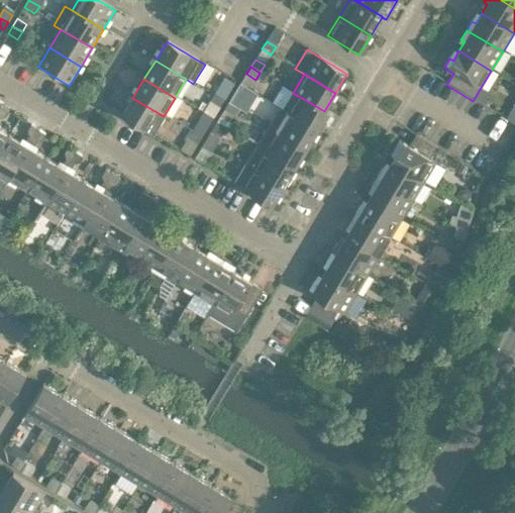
[(227,94),(218,89),(214,96),(223,101),(227,94)]
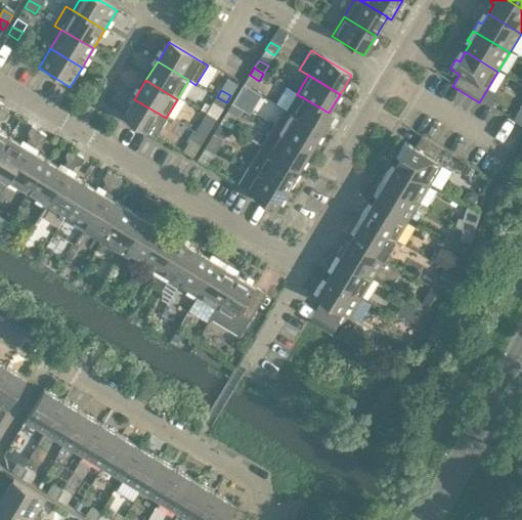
[(301,96),(301,97),(297,94),(286,113),(290,116),(321,134),(333,115),(329,113),(301,96)]
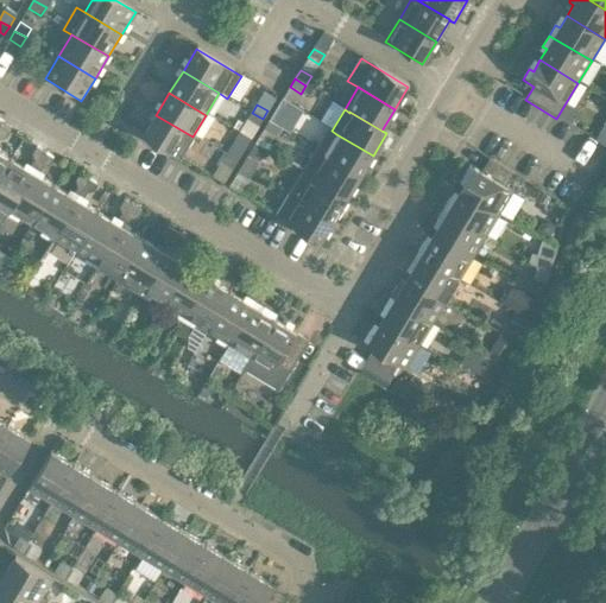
[(263,119),(252,113),(238,134),(250,141),(263,119)]
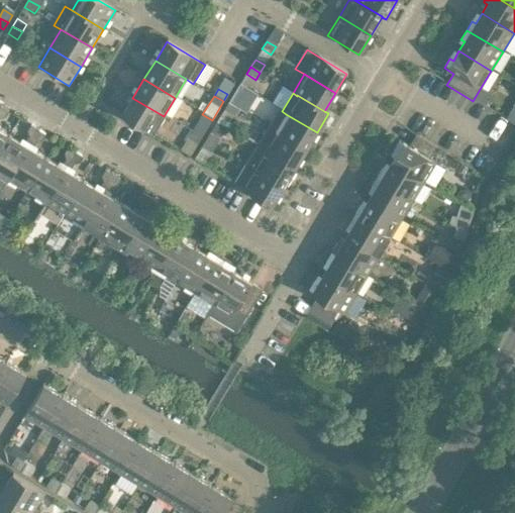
[(241,102),(232,97),(228,104),(237,110),(241,102)]
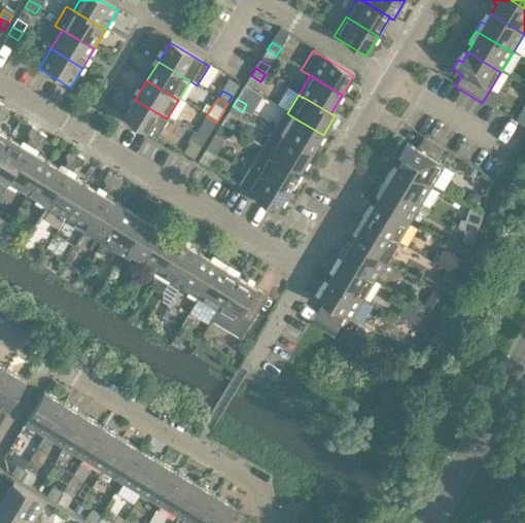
[(124,119),(155,138),(167,118),(135,100),(124,119)]
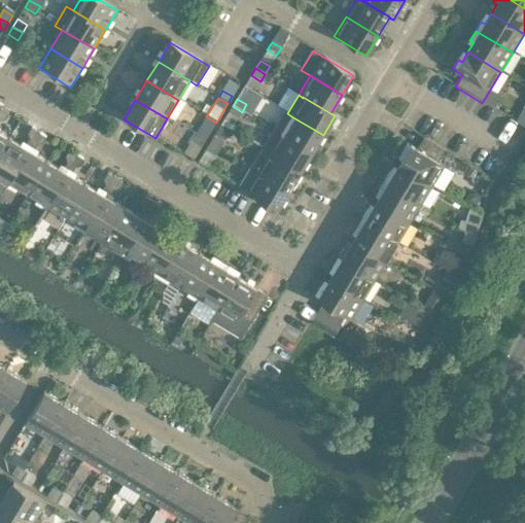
[(242,112),(233,106),(221,126),(231,132),(242,112)]
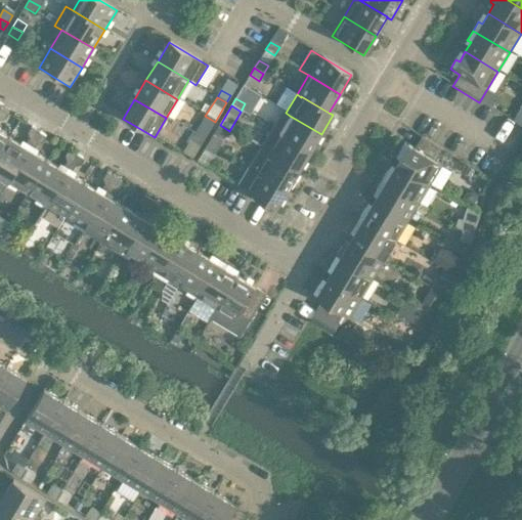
[(521,110),(513,123),(521,128),(521,106),(521,109),(521,110)]
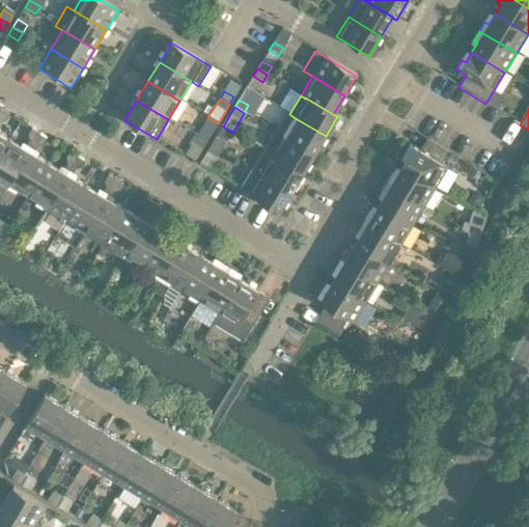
[(289,114),(286,112),(274,132),(313,156),(326,136),(294,117),(289,114)]
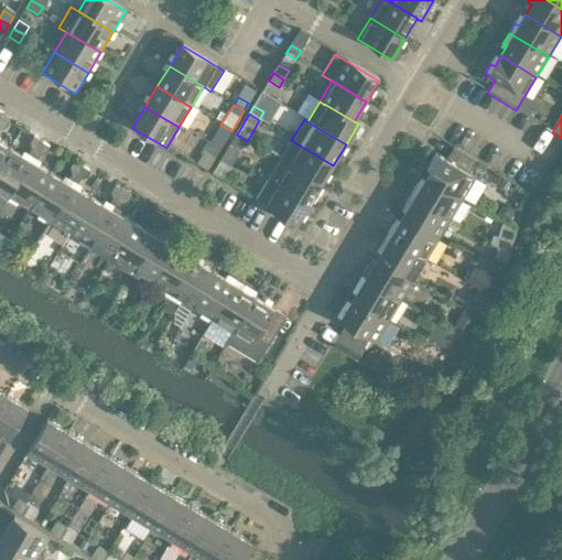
[(225,155),(235,161),(247,141),(237,135),(225,155)]
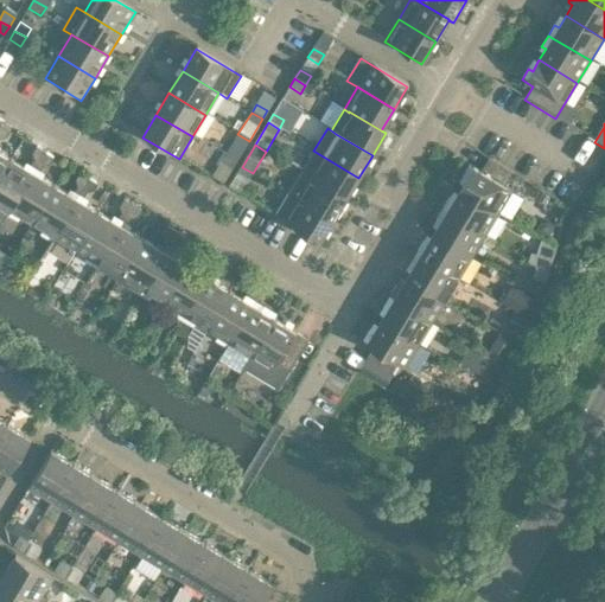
[(241,154),(230,148),(224,157),(235,162),(241,154)]
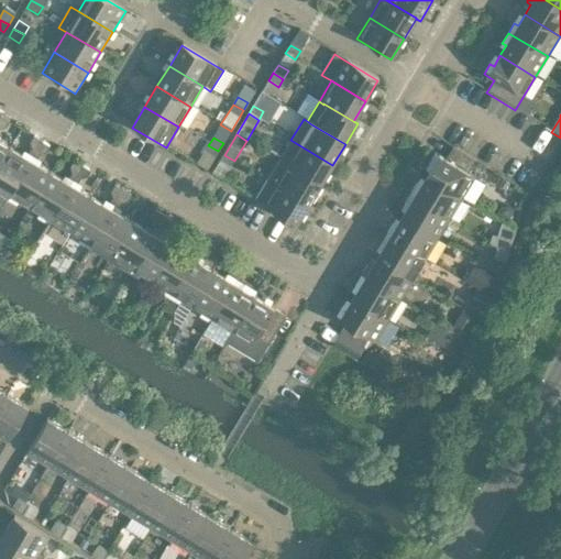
[(32,139),(29,145),(30,152),(26,156),(31,159),(41,144),(32,139)]
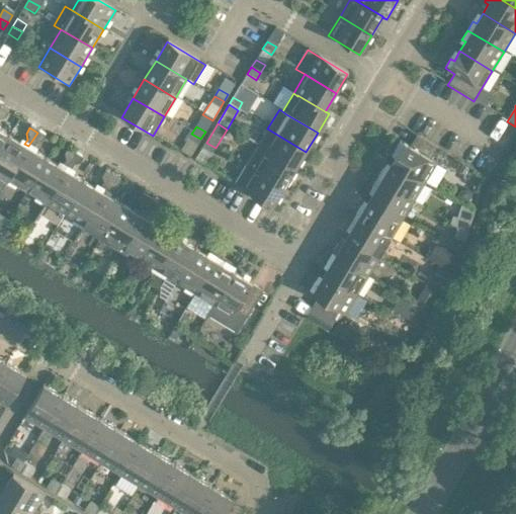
[(306,152),(267,129),(256,147),(294,170),(306,152)]
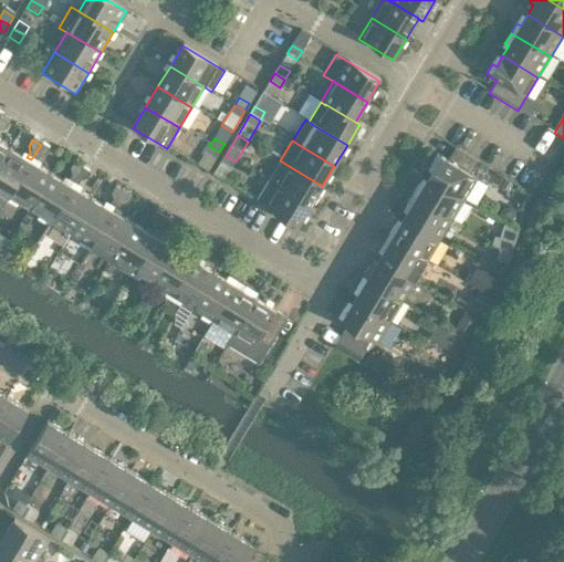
[(0,165),(9,151),(0,145),(0,165)]
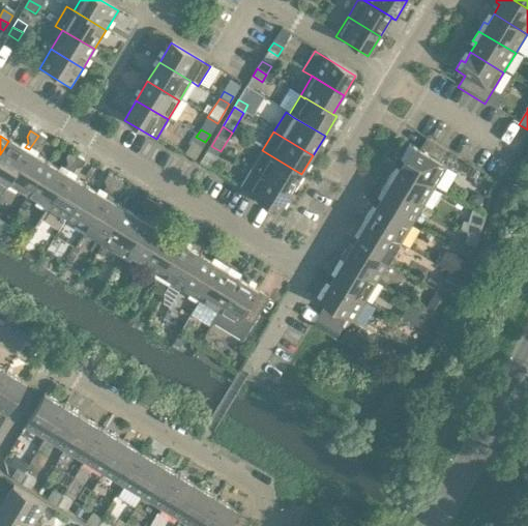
[(42,146),(46,140),(38,136),(29,149),(33,152),(36,147),(42,146)]
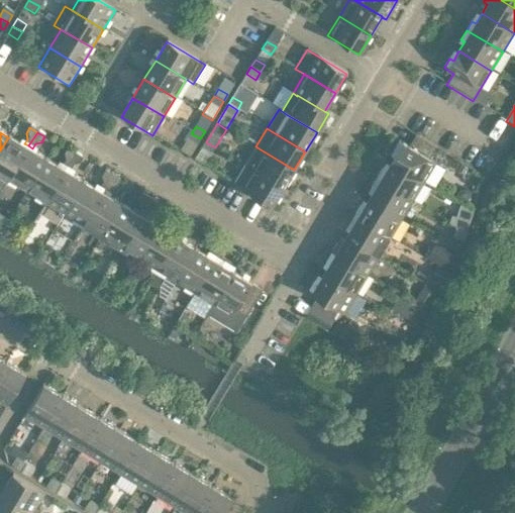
[(187,140),(196,146),(200,138),(191,133),(187,140)]
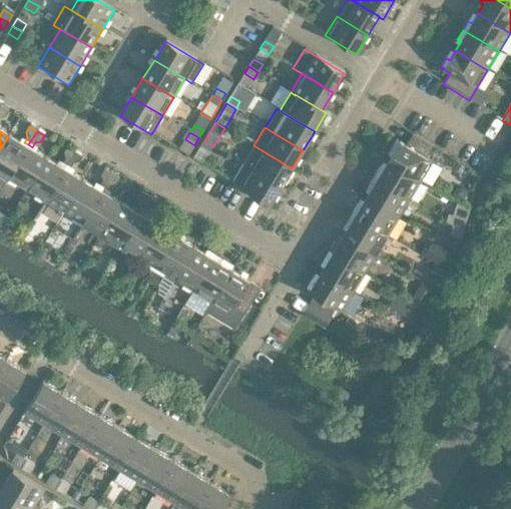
[(390,151),(393,153),(388,162),(420,182),(431,163),(425,159),(432,148),(412,135),(405,147),(399,143),(399,144),(395,142),(390,151)]
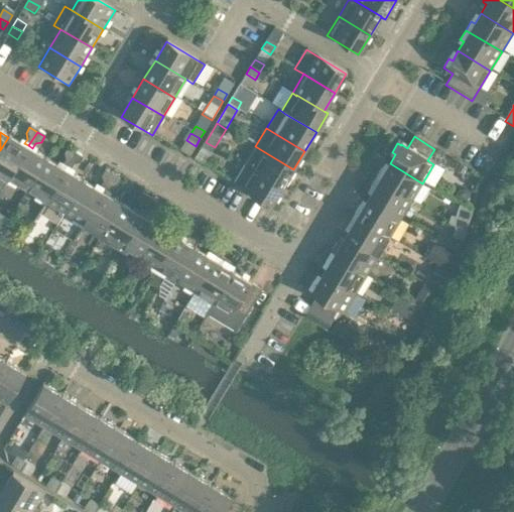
[(0,181),(5,184),(26,149),(8,137),(0,150),(0,181)]
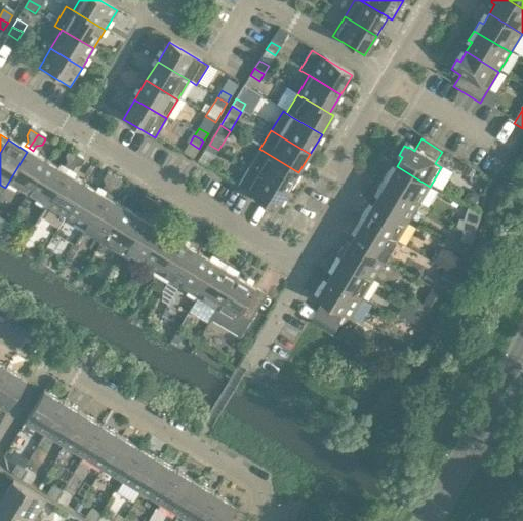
[(204,152),(213,157),(218,150),(209,145),(204,152)]
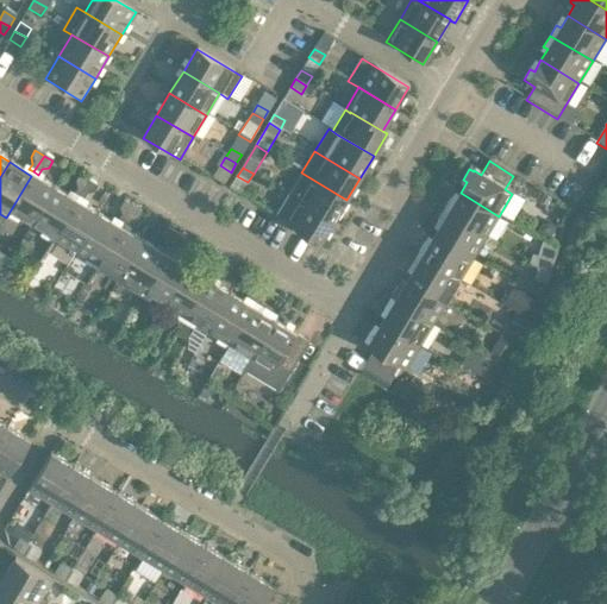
[(346,200),(301,172),(288,195),(333,222),(346,200)]
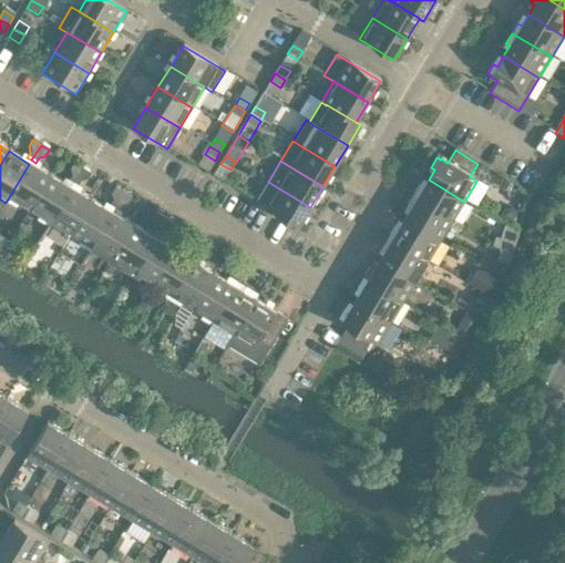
[(16,210),(18,205),(28,212),(50,176),(29,164),(6,203),(16,210)]
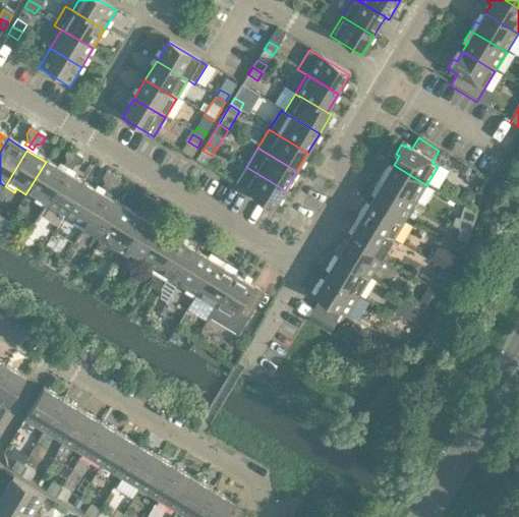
[(67,151),(64,157),(65,163),(62,167),(66,170),(75,156),(67,151)]
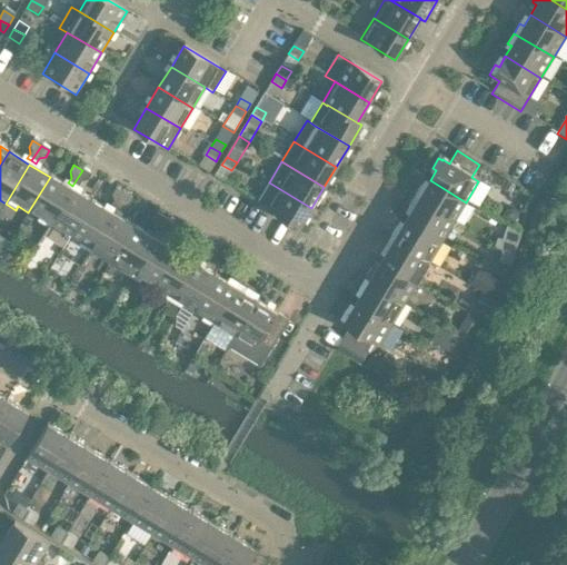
[(87,181),(90,176),(82,170),(72,186),(77,188),(80,184),(87,181)]
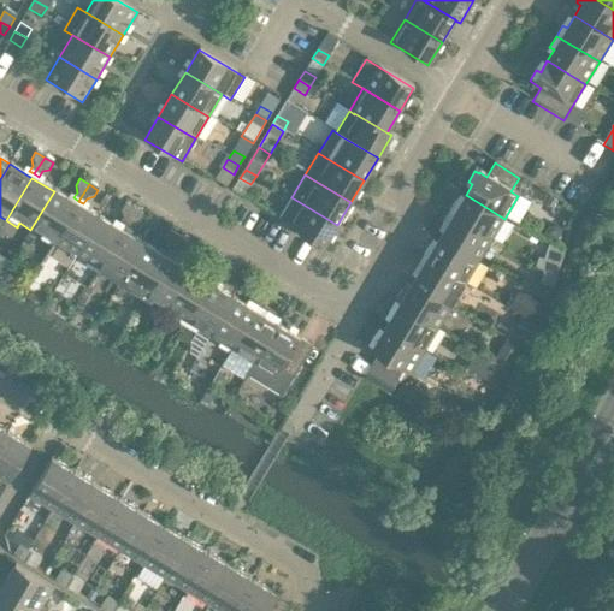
[(42,237),(40,241),(51,248),(76,205),(54,191),(30,230),(42,237)]
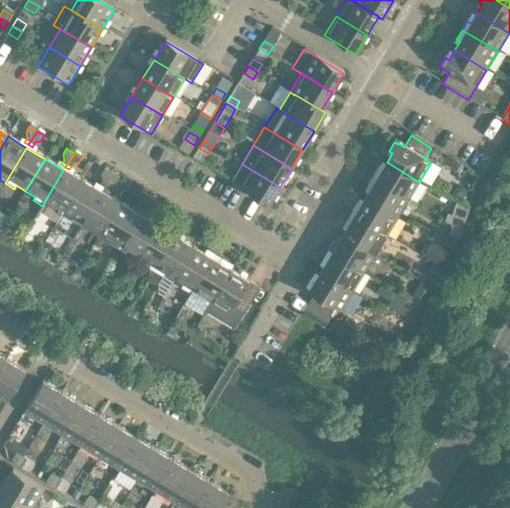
[(381,172),(377,169),(372,179),(408,200),(419,182),(387,162),(381,172)]
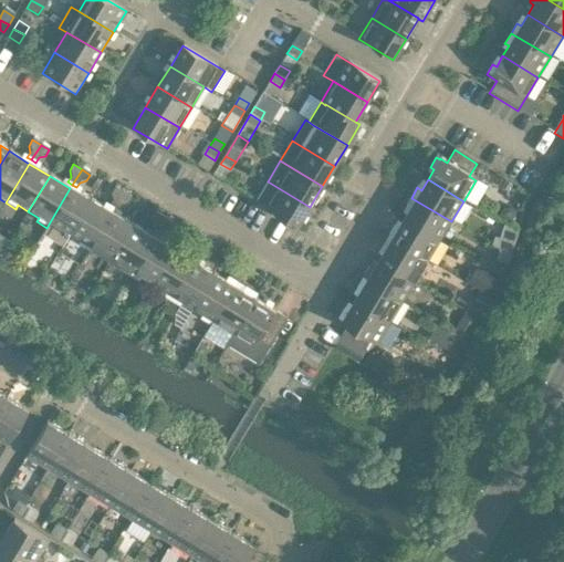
[(254,203),(298,228),(310,207),(268,181),(254,203)]
